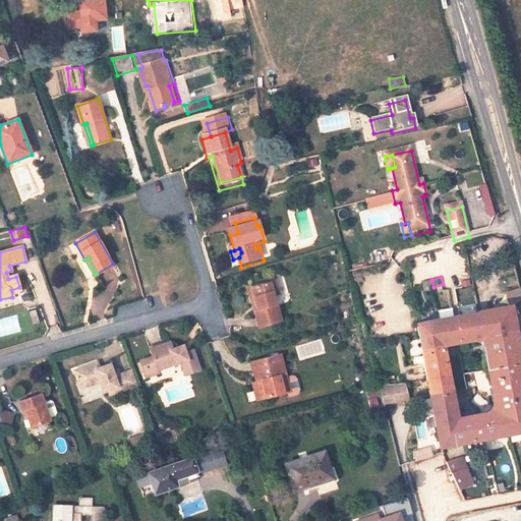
[(280,291),(277,280),(253,287),(259,309),(256,310),(261,327),(282,321),(276,297),(274,292),(280,291)]
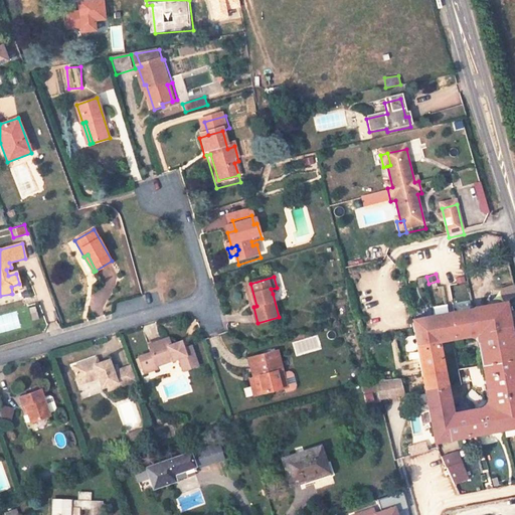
[(11,287),(12,294),(21,292),(19,284),(11,287)]
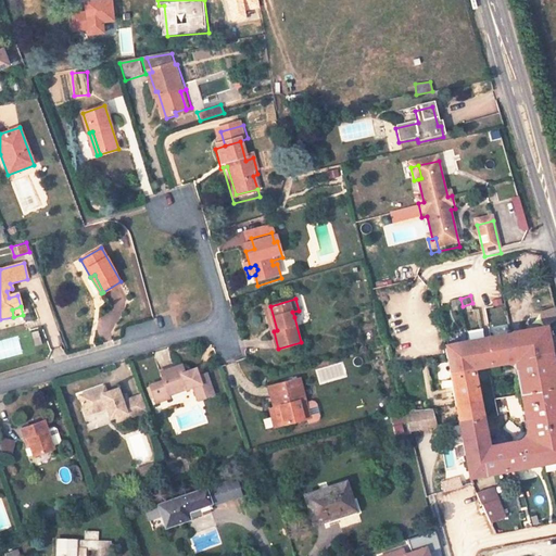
[(274,331),(277,330),(270,306),(266,307),(274,331)]
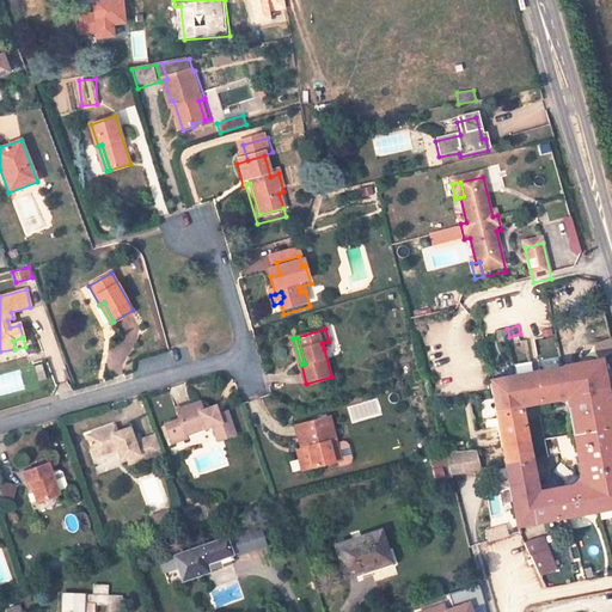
[(598,356),(562,365),(565,389),(574,387),(603,383),(598,356)]
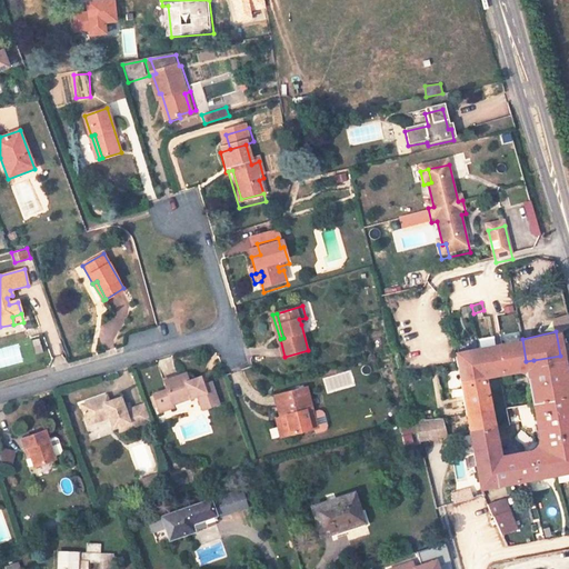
[(526,361),(522,339),(455,352),(459,372),(481,368),(481,369),(497,367),(526,361)]
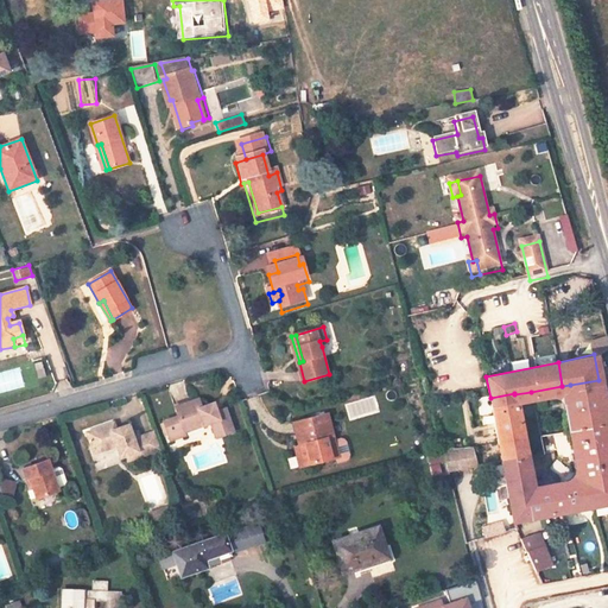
[(578,423),(607,418),(599,380),(570,385),(578,423)]
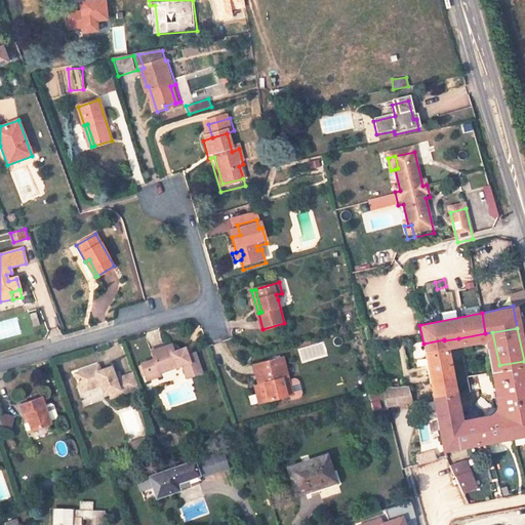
[(444,340),(444,339),(423,344),(434,393),(453,388),(444,340)]
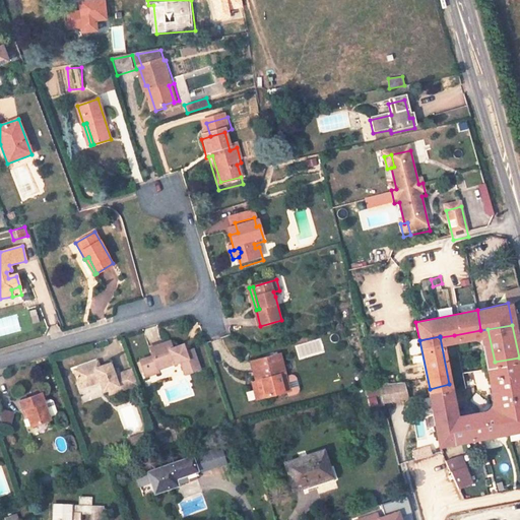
[(172,361),(173,364),(179,362),(182,374),(198,370),(192,348),(184,351),(181,344),(170,348),(168,341),(147,346),(149,354),(137,359),(142,375),(154,372),(154,370),(153,367),(172,361)]
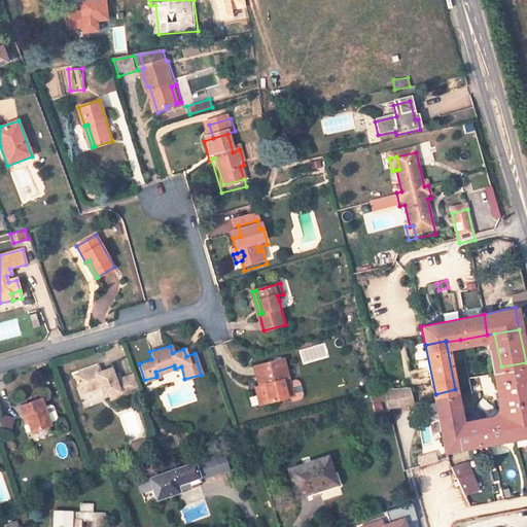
[(285,357),(256,364),(261,384),(266,401),(294,394),(296,399),(303,398),(304,396),(305,393),(302,382),(301,380),(297,379),(291,380),(285,357)]
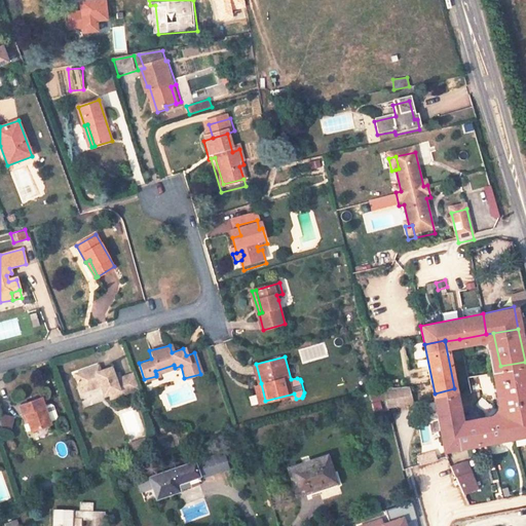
[(500,366),(510,412),(461,420),(454,422),(459,446),(525,434),(525,366),(525,362),(500,366)]
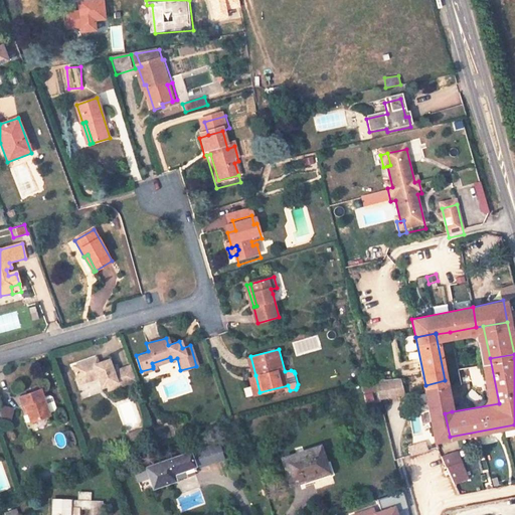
[(66,363),(71,378),(91,372),(92,376),(96,385),(100,384),(102,388),(131,379),(126,364),(108,370),(103,357),(92,361),(90,355),(66,363)]
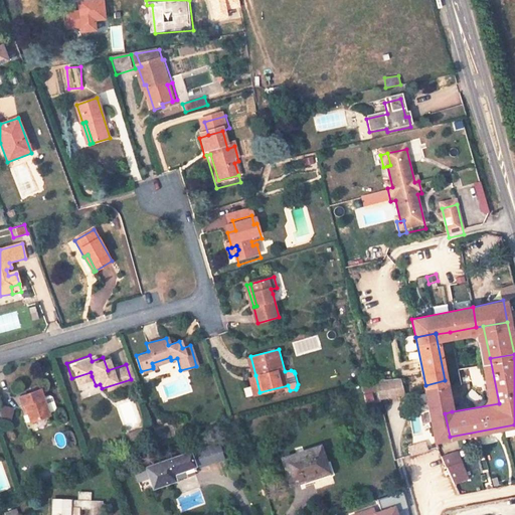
[(153,366),(171,360),(170,357),(152,363),(153,366)]
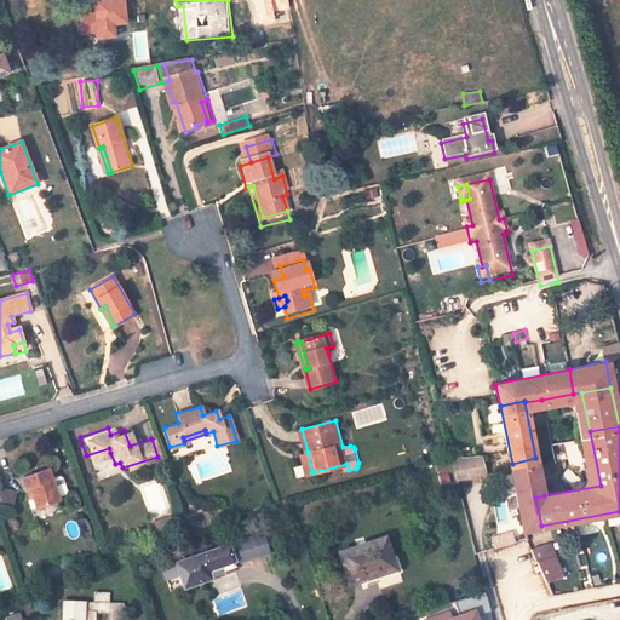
[(89,461),(110,453),(109,448),(86,455),(89,461)]
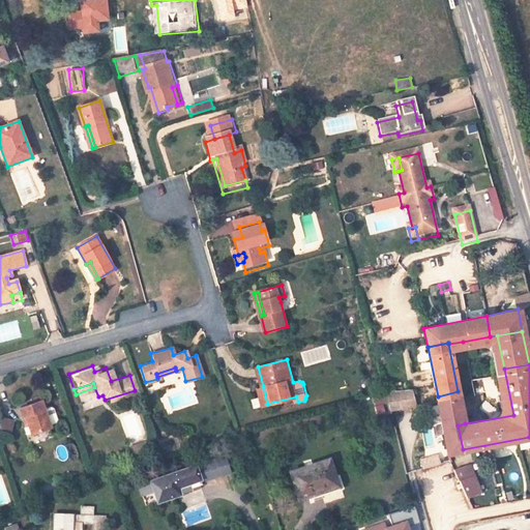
[(413,384),(385,388),(389,406),(416,401),(413,384)]
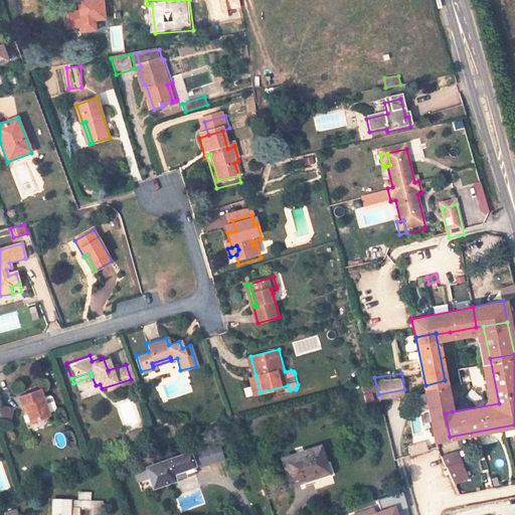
[(255,393),(260,392),(255,375),(251,376),(255,393)]
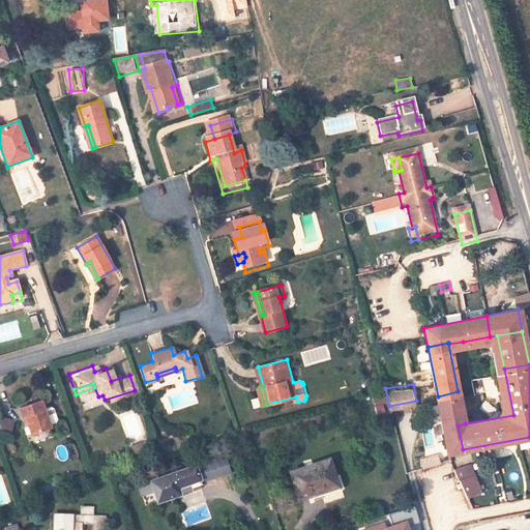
[(438,396),(448,452),(463,449),(458,425),(465,423),(458,391),(438,396)]
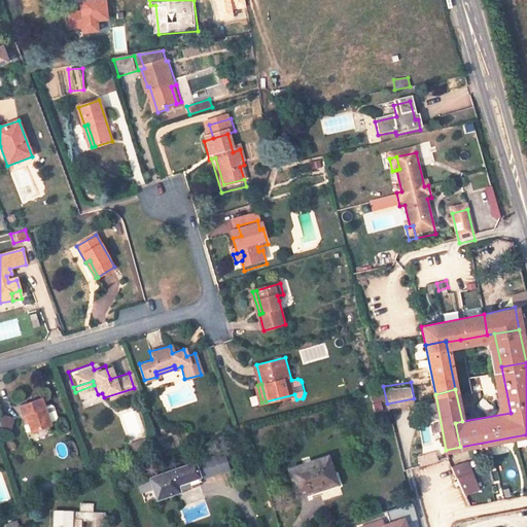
[(252,407),(258,405),(255,395),(249,397),(252,407)]
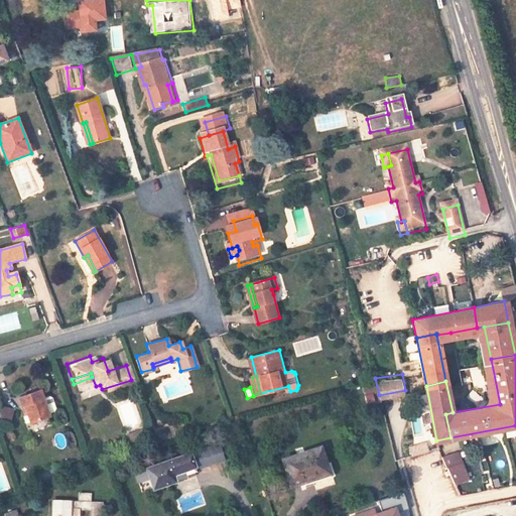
[(20,405),(26,421),(44,414),(38,397),(33,398),(29,391),(15,396),(18,405),(20,405)]
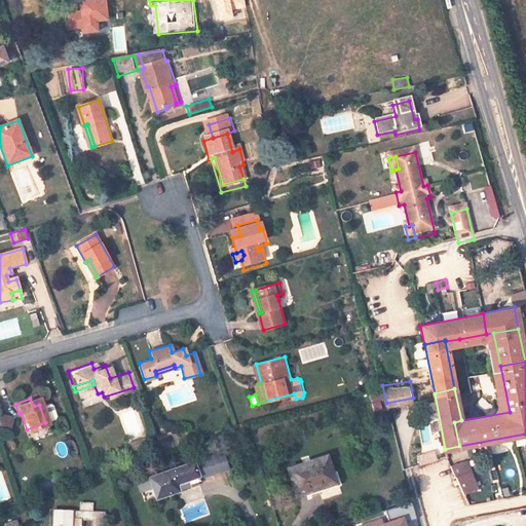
[(0,425),(10,429),(14,418),(2,414),(0,420),(0,425)]
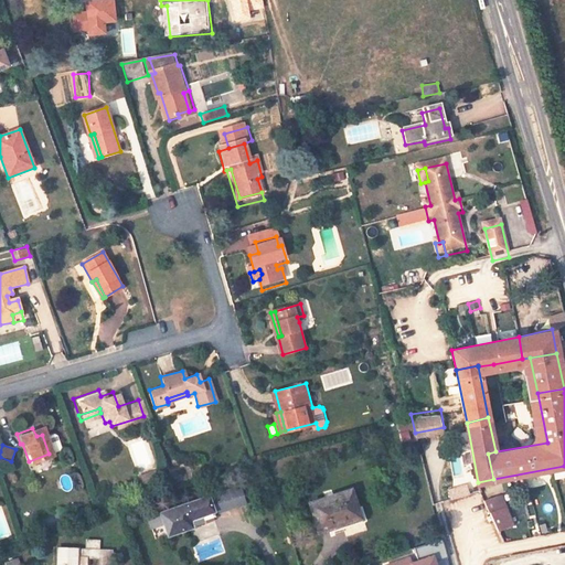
[(349,483),(308,497),(318,526),(327,523),(329,528),(364,515),(361,507),(358,508),(349,483)]
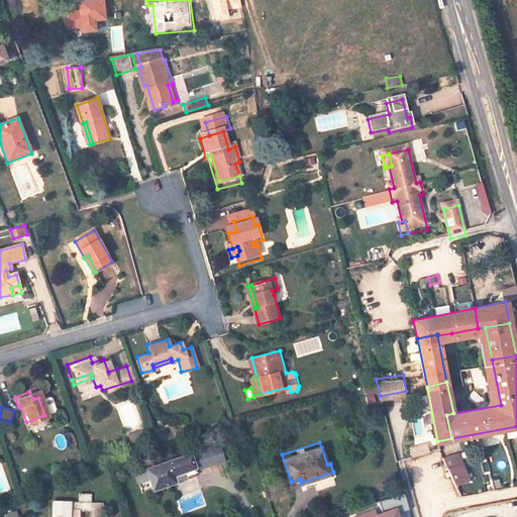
[(213,445),(135,471),(138,481),(149,477),(153,490),(176,482),(175,479),(198,472),(197,468),(219,461),(213,445)]
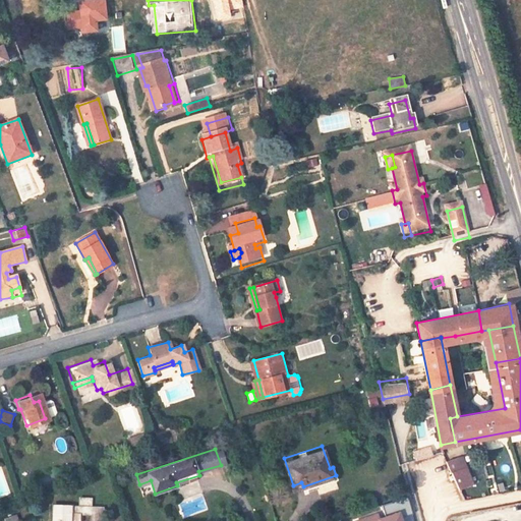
[(467,455),(448,458),(461,487),(476,484),(467,455)]
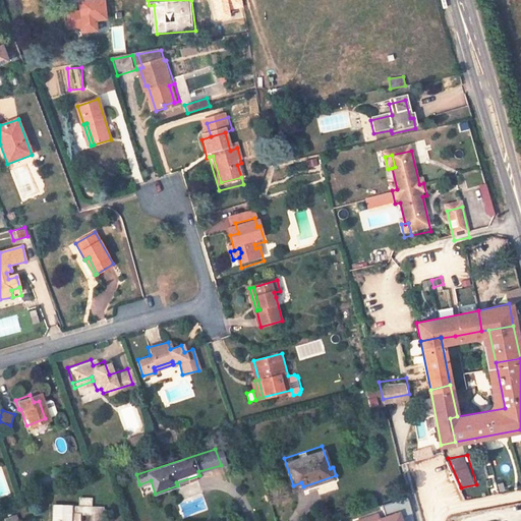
[(403,520),(402,517),(413,515),(409,498),(379,506),(382,514),(354,520),(403,520)]
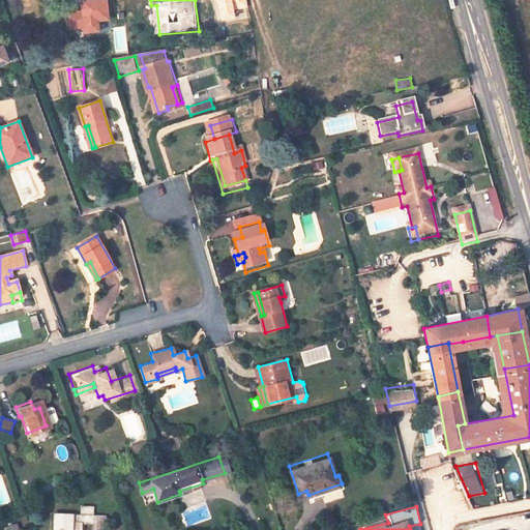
[(69,529),(69,528),(72,528),(72,521),(72,512),(52,511),(50,529),(69,529)]
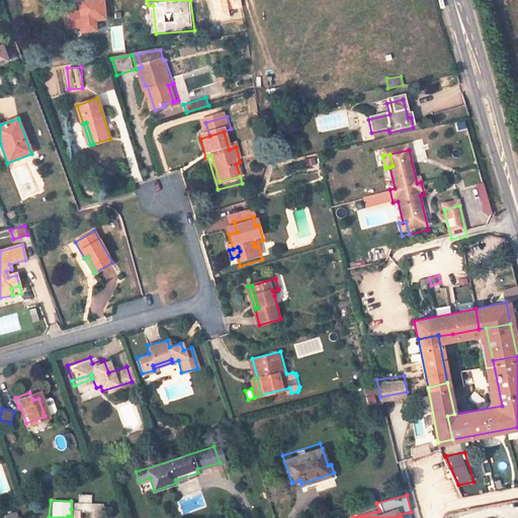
[(71,501),(71,509),(89,510),(90,502),(71,501)]
